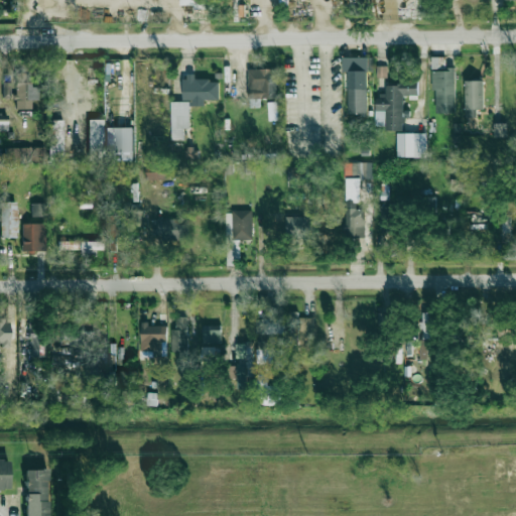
[(367,114),(367,73),(369,73),(369,57),(343,57),(343,72),(348,72),(348,114),(367,114)]
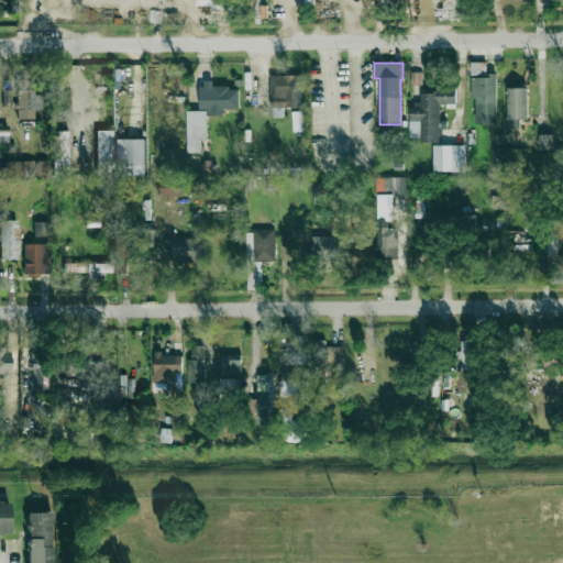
[(496,70),(471,72),(472,98),(475,98),(476,123),(497,123),(496,70)]
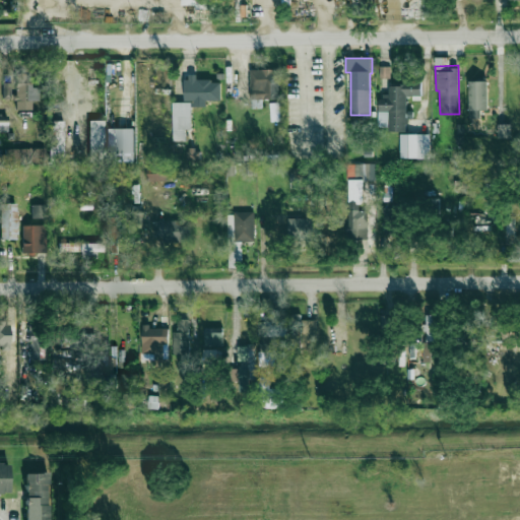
[(379,78),(389,78),(390,67),(380,66),(379,78)]
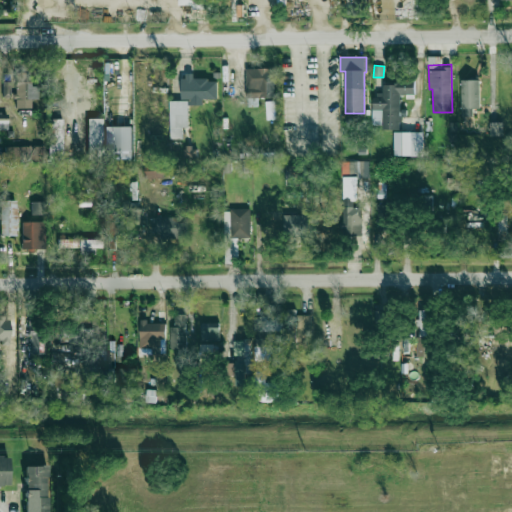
[(274,68),(245,68),(246,98),(275,97),(274,68)]
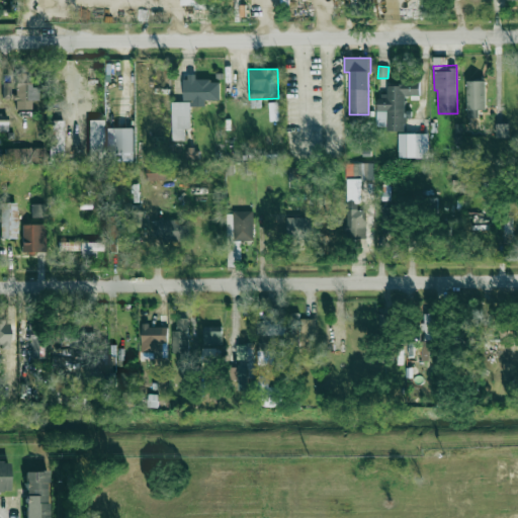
[(39,85),(31,85),(31,74),(15,74),(14,109),(31,109),(31,100),(38,100),(39,85)]
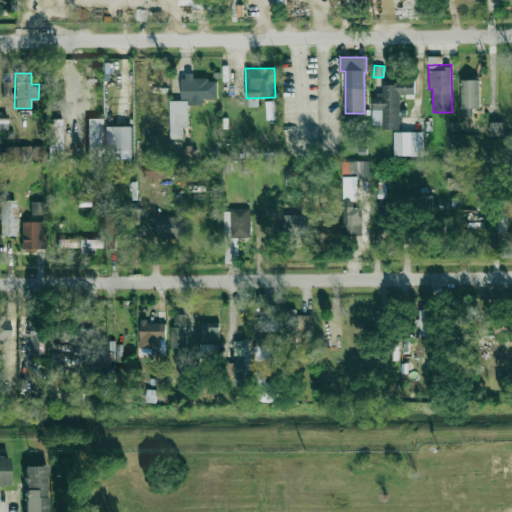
[(182,99),(189,100),(189,105),(203,105),(203,99),(217,99),(217,79),(193,79),(193,74),(182,73),(182,99)]
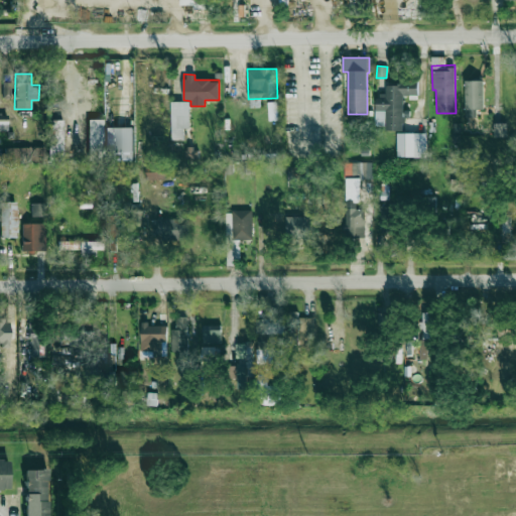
[(465,118),(477,118),(478,109),(484,109),(484,81),(466,81),(465,118)]
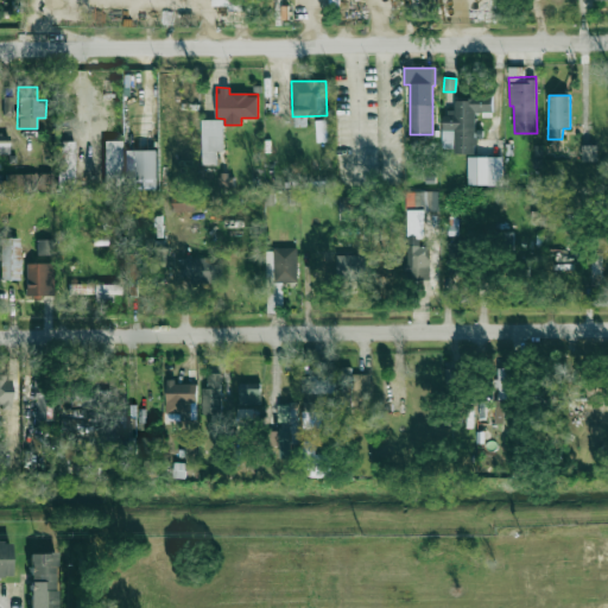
[(442,149),(454,150),(454,153),(475,154),(476,112),(493,112),(493,97),(455,96),(455,113),(443,112),(442,149)]
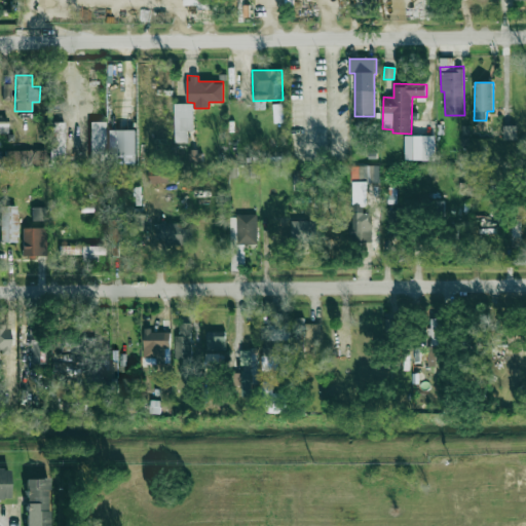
[(175,104),(175,143),(187,143),(187,130),(193,130),(193,104),(175,104)]
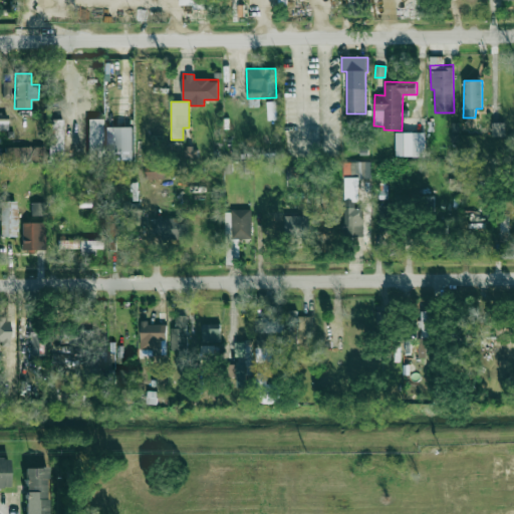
[(88,148),(103,148),(103,118),(88,118),(88,148)]
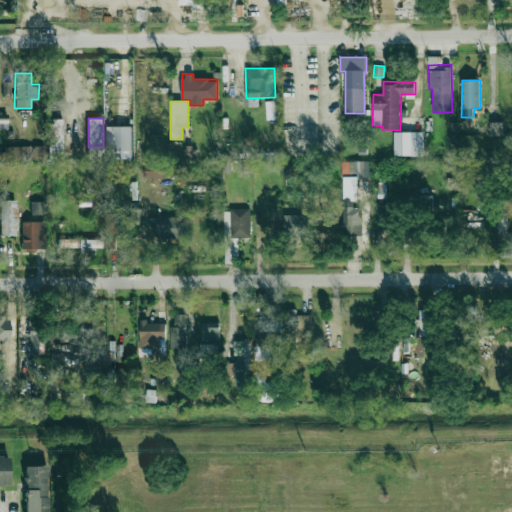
[(63,119),(49,119),(48,161),(61,161),(63,119)]
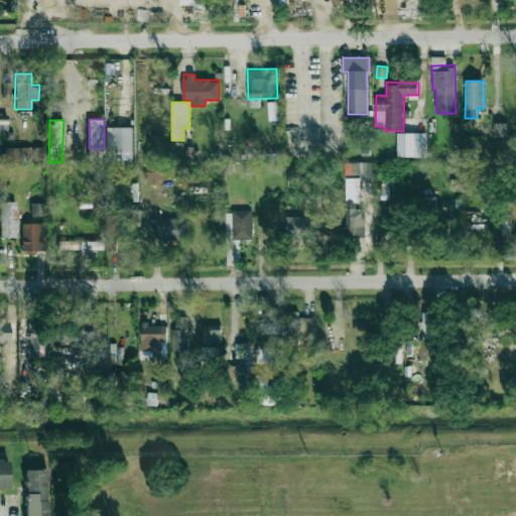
[(132,127),(106,127),(106,161),(133,161),(132,127)]
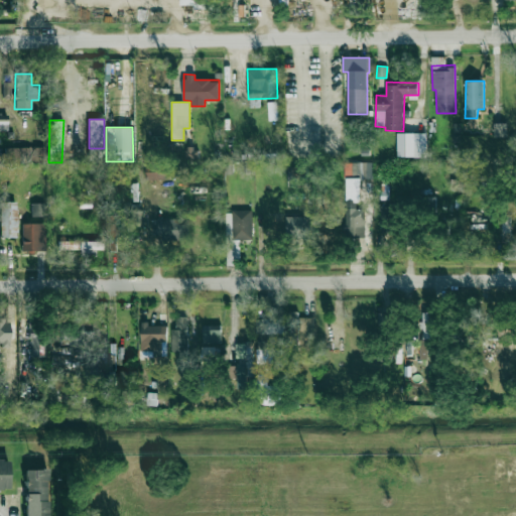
[(426,133),(397,133),(397,157),(426,157),(426,133)]
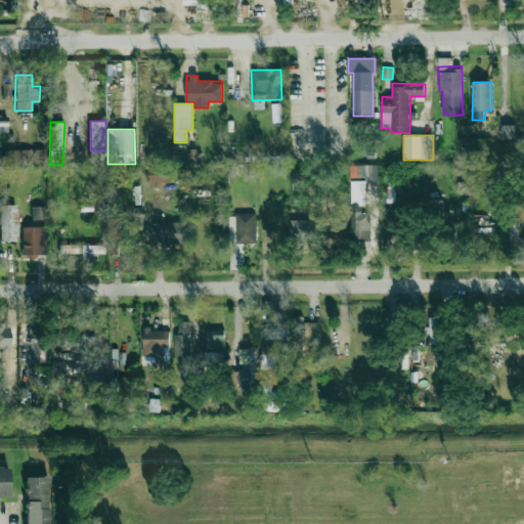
[(1,150),(2,165),(46,164),(46,149),(1,150)]
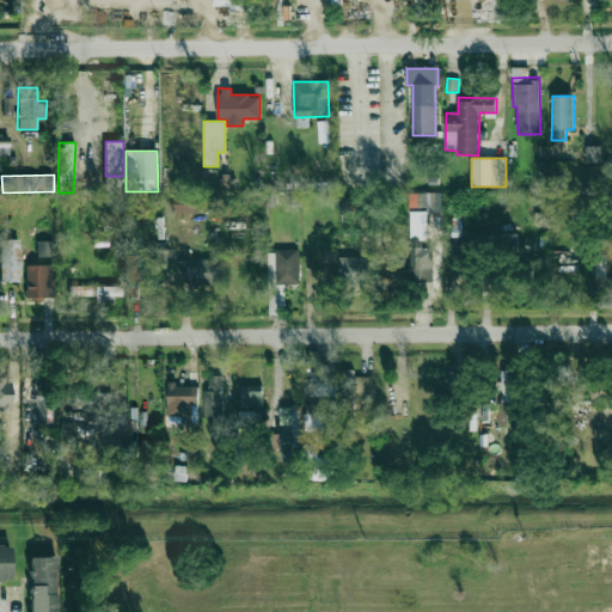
[(236,189),(236,176),(221,175),(221,188),(236,189)]
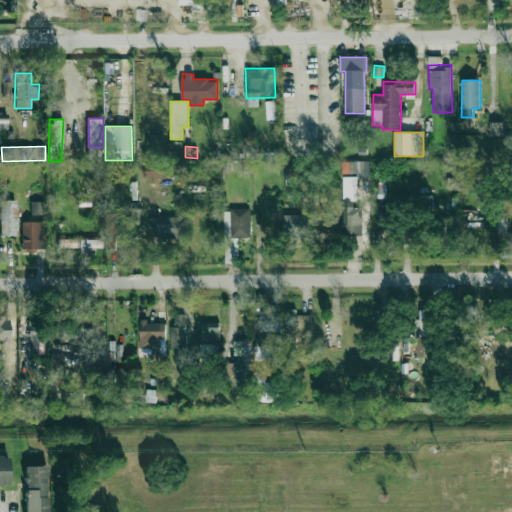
[(362,236),(362,207),(352,207),(352,196),(357,196),(357,177),(369,177),(370,161),(342,161),(342,236),(362,236)]
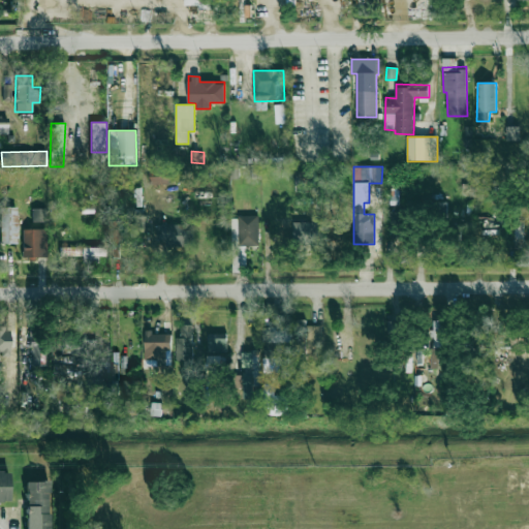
[(150,185),(174,184),(174,168),(149,169),(150,185)]
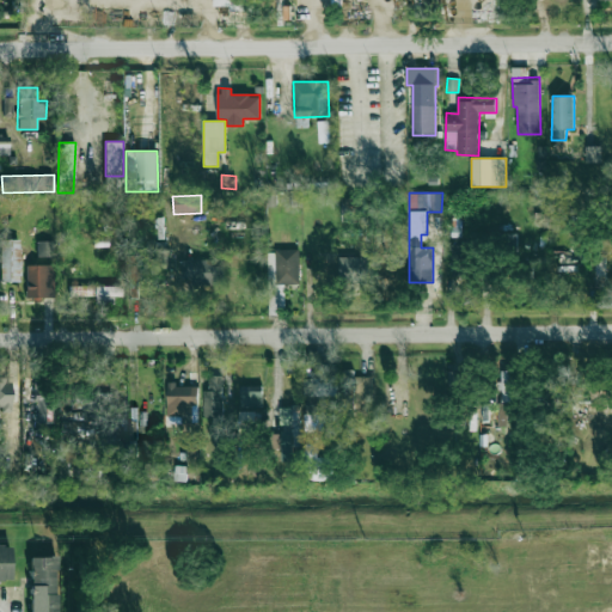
[(356,218),(355,200),(342,200),(342,218),(356,218)]
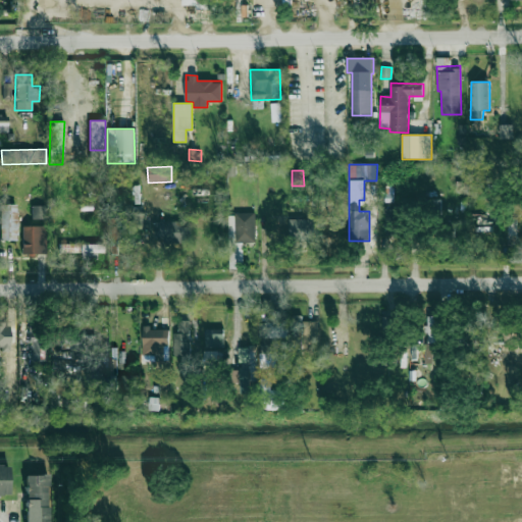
[(0,208),(1,241),(17,240),(16,204),(0,204),(0,208)]
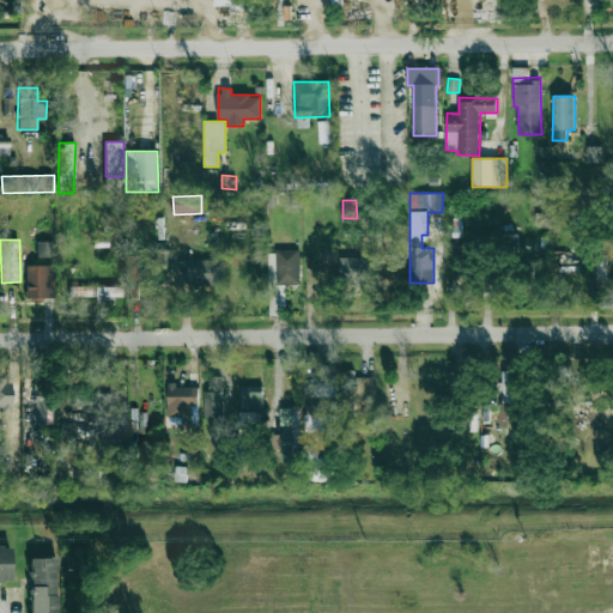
[(37,242),(37,258),(53,256),(53,242),(37,242)]
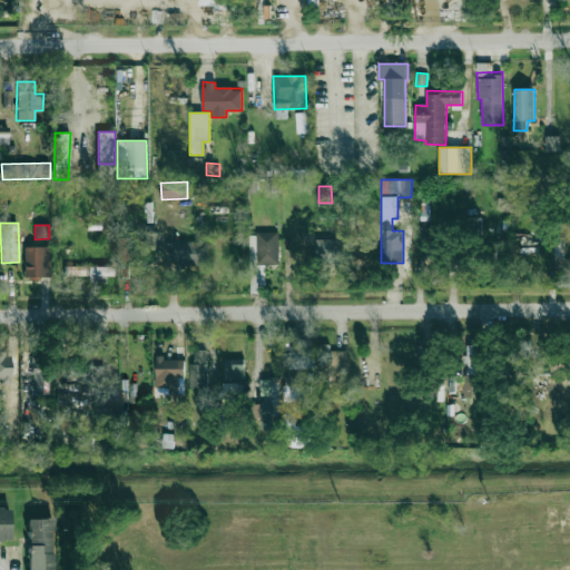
[(420,229),(421,256),(433,256),(432,229),(420,229)]
